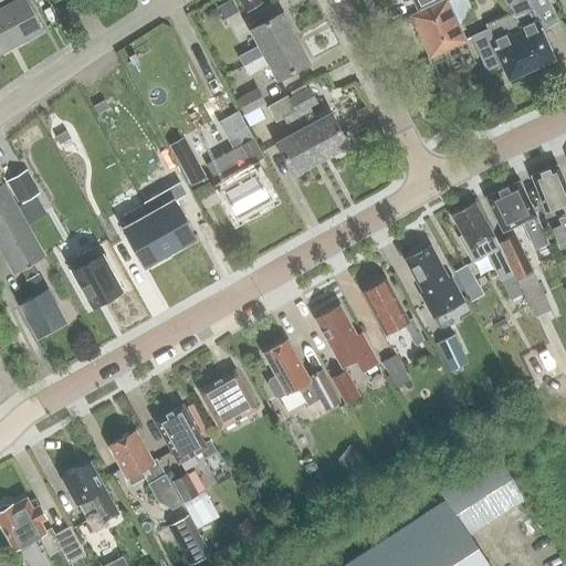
[(0,25),(11,46),(41,31),(23,0),(17,0),(0,9),(0,25)]
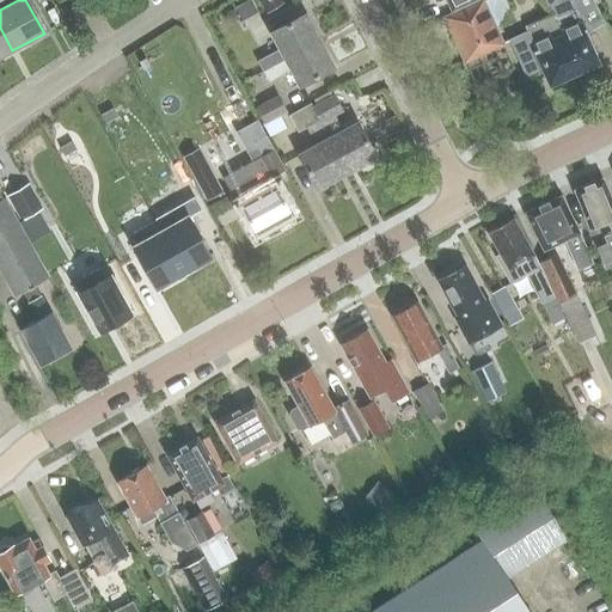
[(257,12),(250,0),(248,0),(234,7),(242,20),(257,12)]
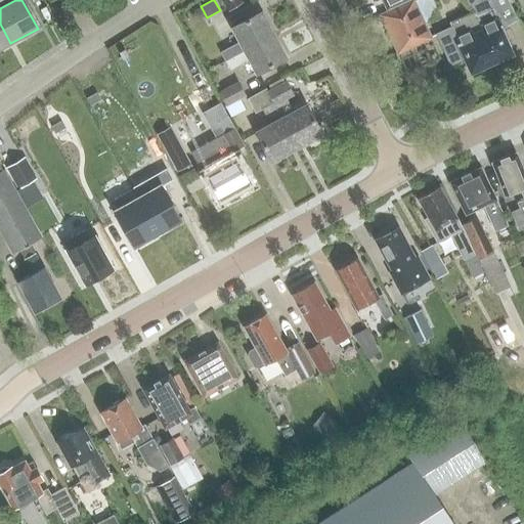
[(222,0),(228,9),(241,2),(239,0),(222,0)]
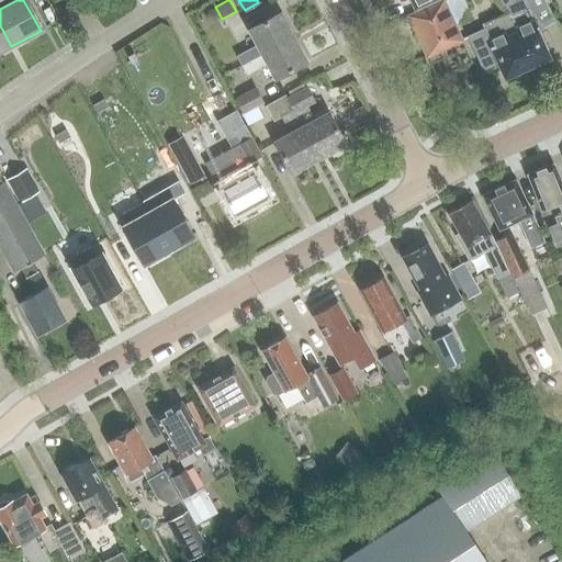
[(398,0),(401,1),(403,0),(408,0),(414,10),(436,0),(398,0)]
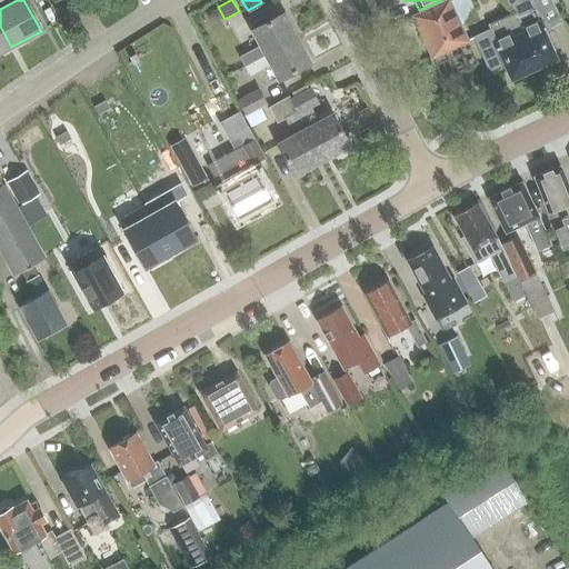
[(431,58),(468,41),(448,0),(446,0),(412,17),(431,58)]
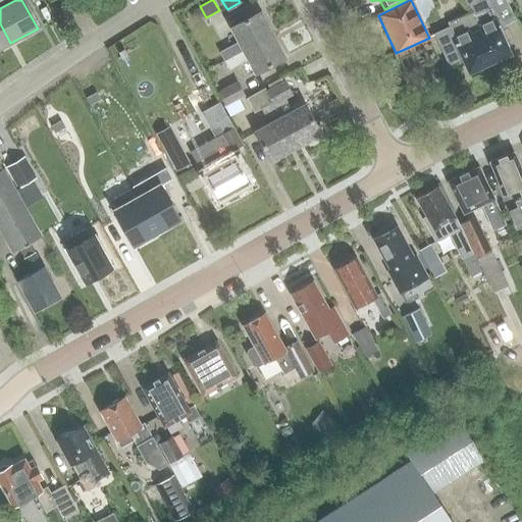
[(500,30),(506,27),(516,21),(504,0),(459,0),(470,12),(447,23),(449,29),(434,36),(449,65),(464,58),(470,71),(508,53),(505,46),(507,45),(500,30)]
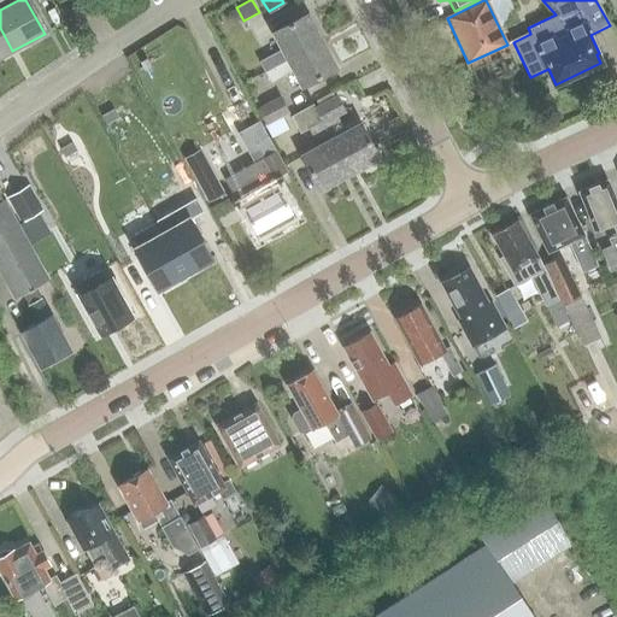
[(271,69),(321,41),(306,15),(272,33),(285,53),(278,57),(276,52),(265,58),(270,68),(271,69)]
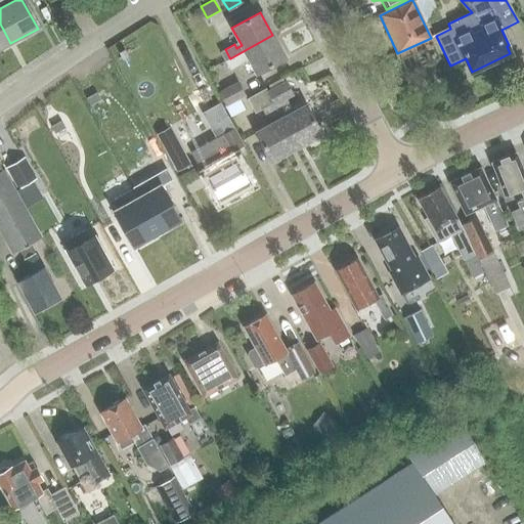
[(0,48),(10,43),(0,24),(0,48)]
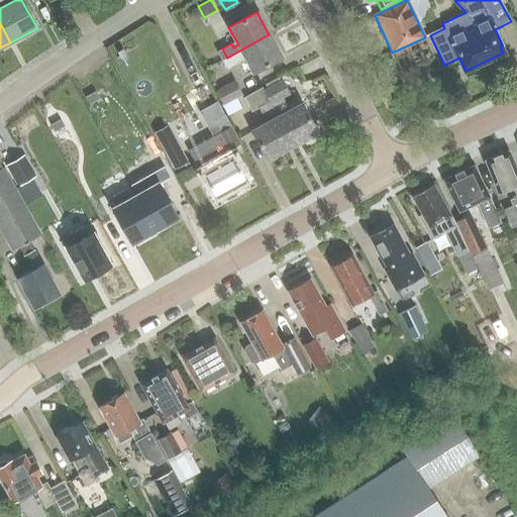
[(252,72),(281,57),(269,34),(227,58),(226,57),(220,60),(225,69),(241,61),(239,57),(243,55),(252,72)]
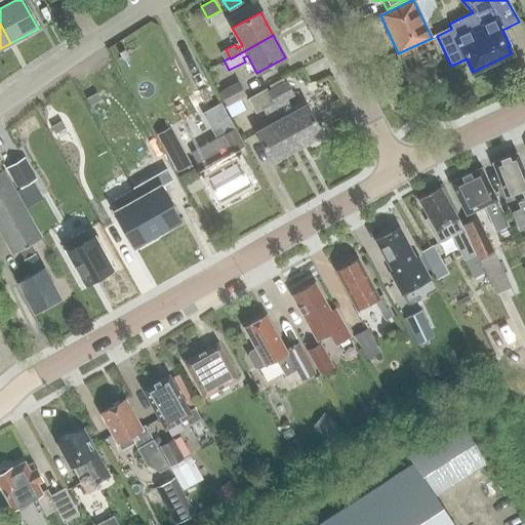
[(118,76),(111,80),(116,90),(123,86),(118,76)]
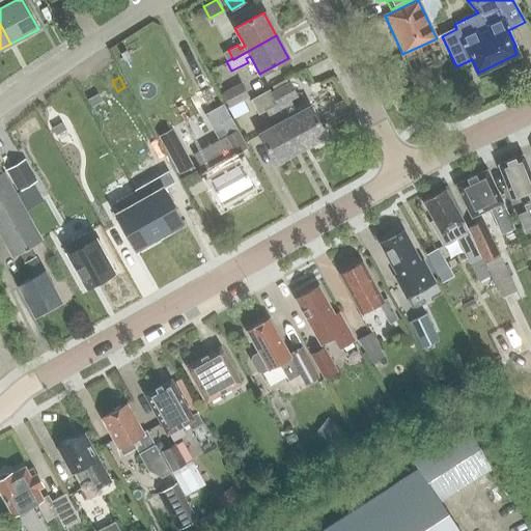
[(249,98),(241,82),(220,92),(228,108),(249,98)]
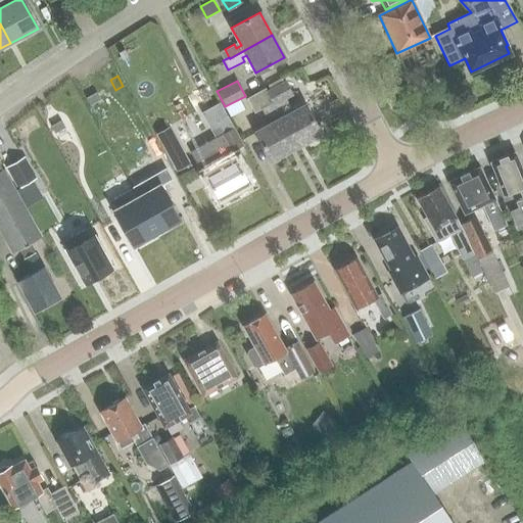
[(295,147),(321,134),(304,104),(284,115),(282,110),(286,108),(287,104),(284,97),(290,94),(284,81),(265,91),(271,101),(295,147)]
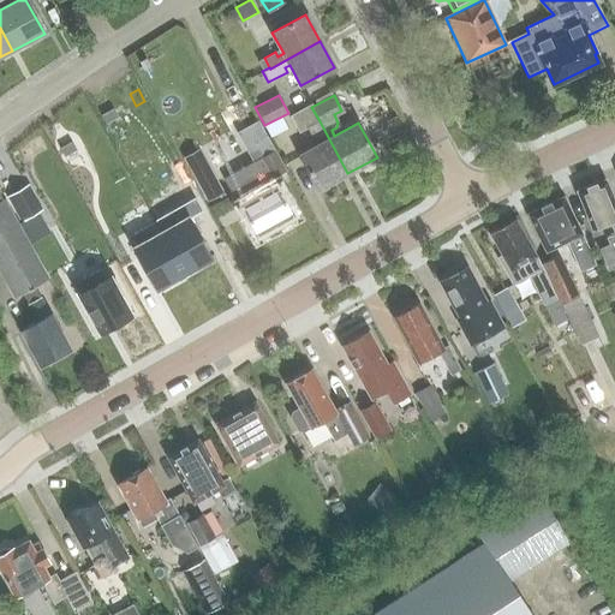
[(318,119),(311,107),(310,103),(288,115),(297,132),(305,127),(310,137),(316,138),(321,136),(323,142),(300,155),(318,189),(347,173),(318,119)]
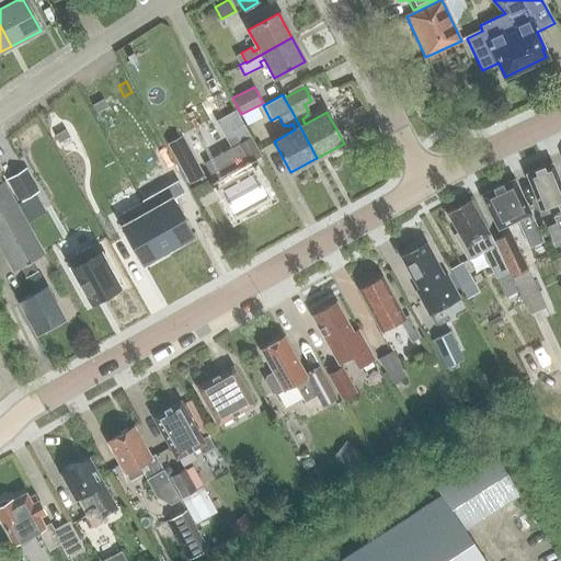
[(107,106),(103,100),(92,105),(96,113),(107,106)]
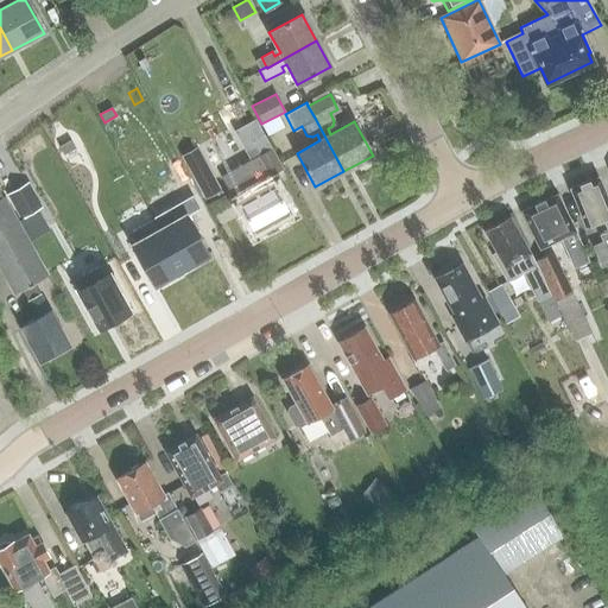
[(400,134),(396,124),(391,115),(384,120),(380,127),(387,140),(400,134)]
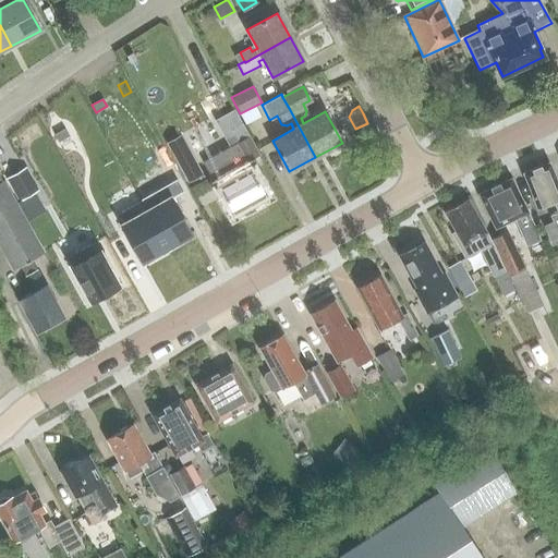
[(69,136),(64,129),(53,135),(58,143),(69,136)]
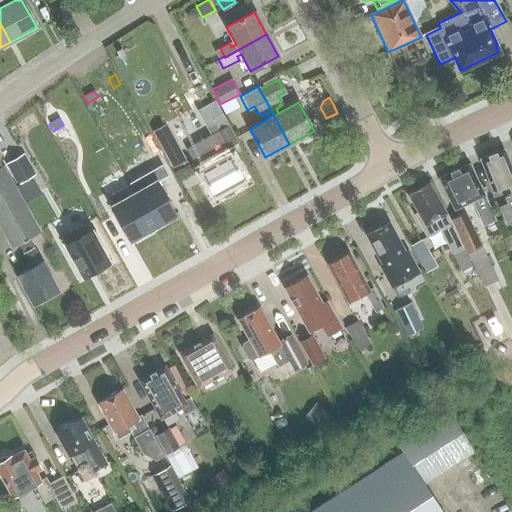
[(201,171),(205,180),(203,182),(202,185),(206,193),(209,194),(212,192),(213,195),(243,179),(226,149),(238,143),(226,121),(203,133),(204,136),(185,147),(194,163),(197,161),(202,171),(201,171)]
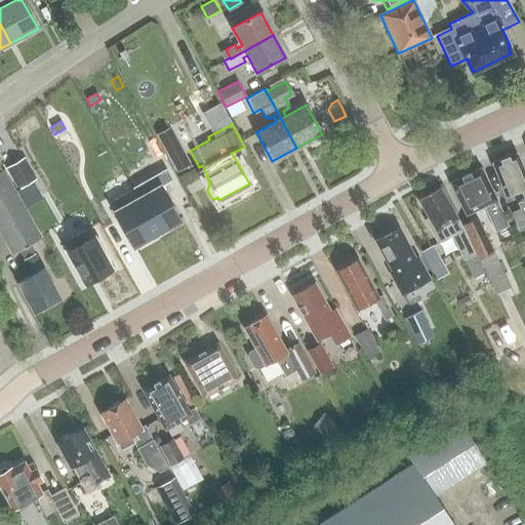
[(170,126),(156,134),(175,172),(191,164),(170,126)]
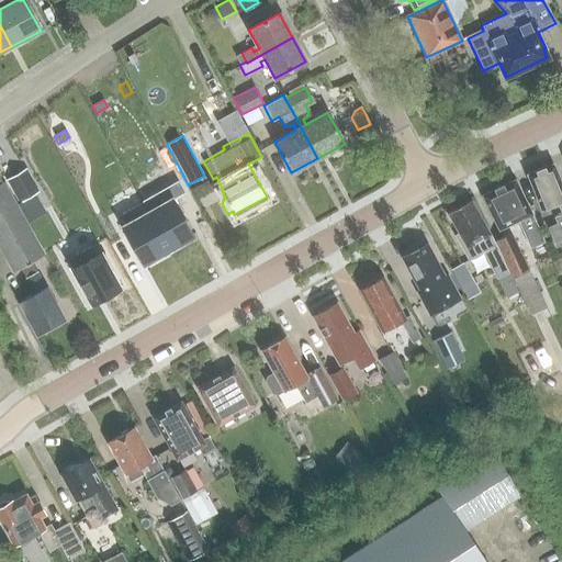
[(561,188),(552,164),(527,175),(541,210),(557,204),(561,214),(553,217),(557,224),(549,226),(548,229),(554,244),(557,245),(561,243),(561,188)]
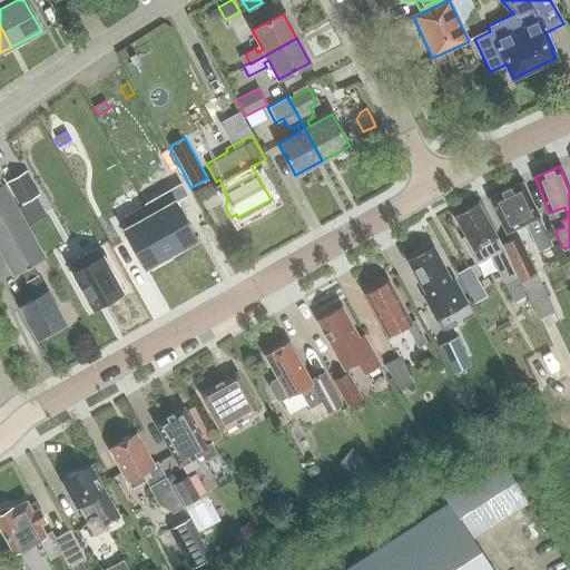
[(19,206),(36,196),(22,173),(6,183),(19,206)]
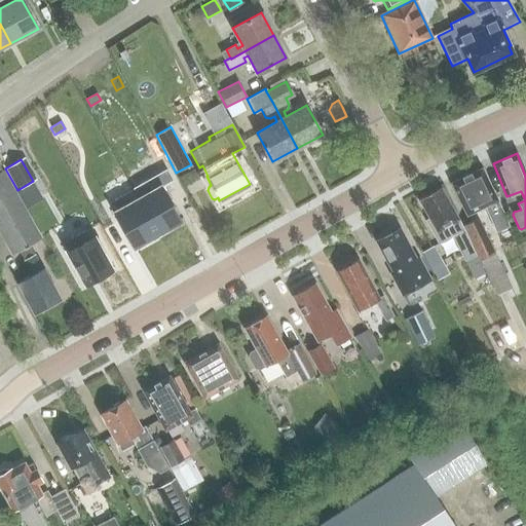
[(482,168),(451,183),(466,215),(485,207),(493,224),(505,218),(482,168)]
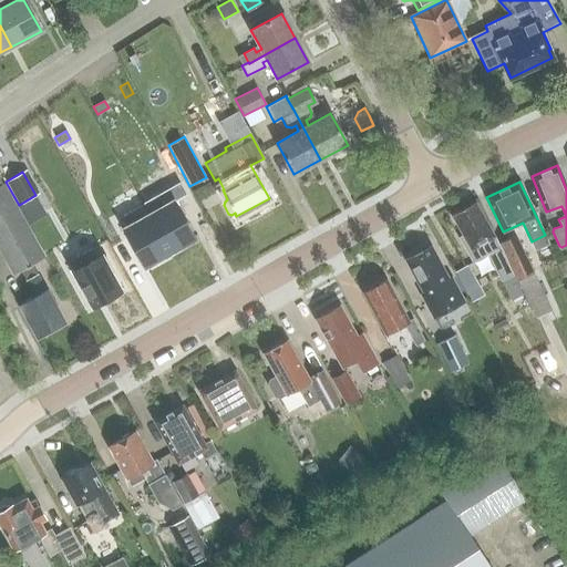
[(31,264),(44,256),(27,224),(17,206),(3,183),(0,184),(0,251),(13,275),(20,270),(26,280),(38,275),(31,264)]
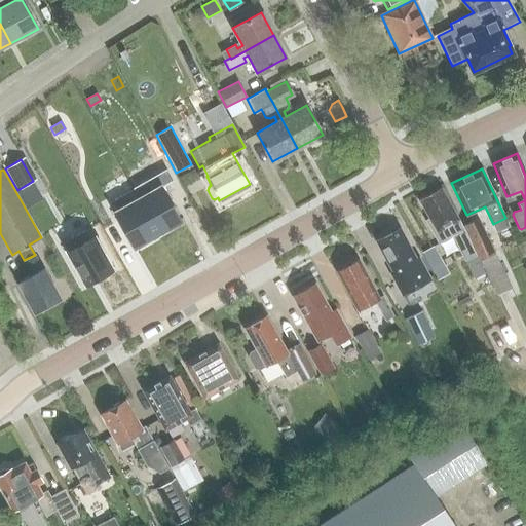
[(33,181),(17,190),(15,191),(25,208),(41,197),(33,181)]
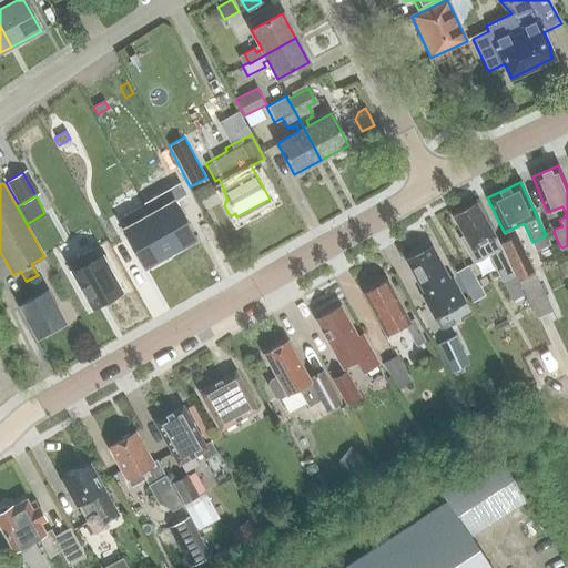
[(142,205),(170,254),(194,240),(173,200),(149,213),(144,204),(142,205)]
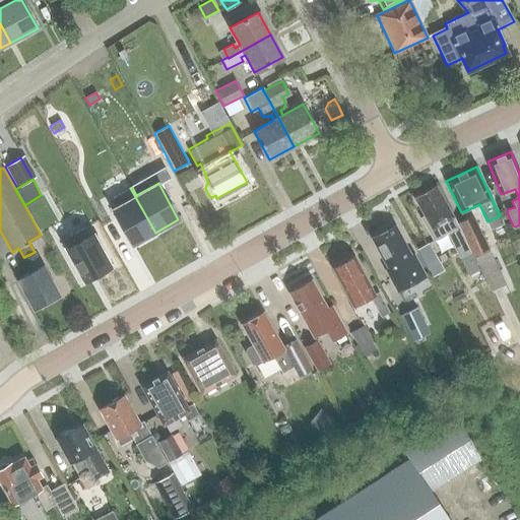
[(436,186),(414,199),(421,212),(418,214),(420,219),(426,228),(433,241),(447,233),(454,247),(459,257),(470,251),(465,241),(453,216),(436,186)]
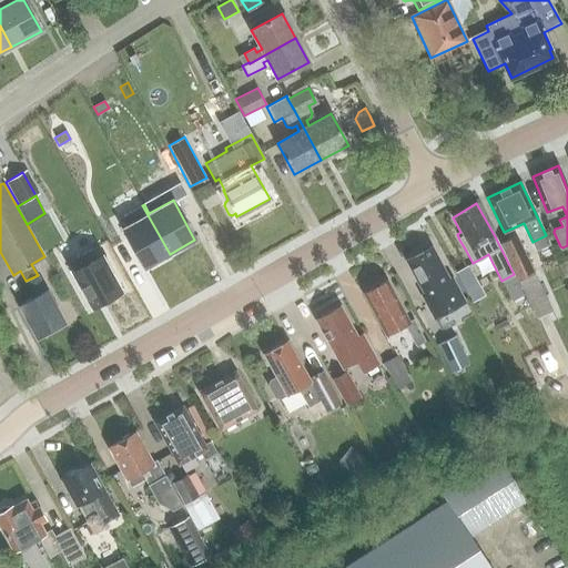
[(170,254),(142,205),(118,219),(145,267),(170,254)]
